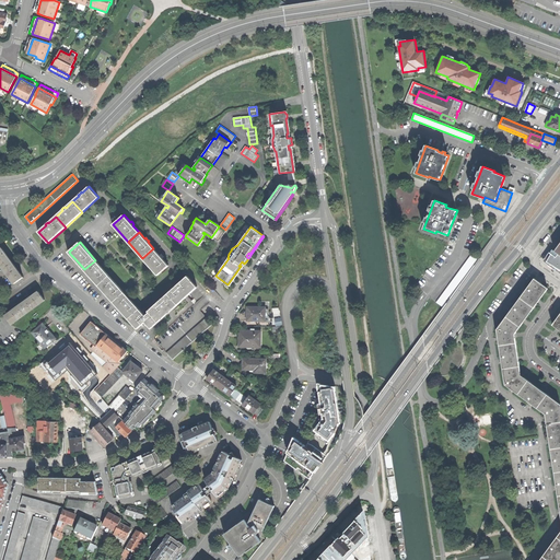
[(162,258),(163,257),(162,256),(161,255),(160,255),(153,248),(142,258),(158,275),(167,266),(168,265),(162,258)]
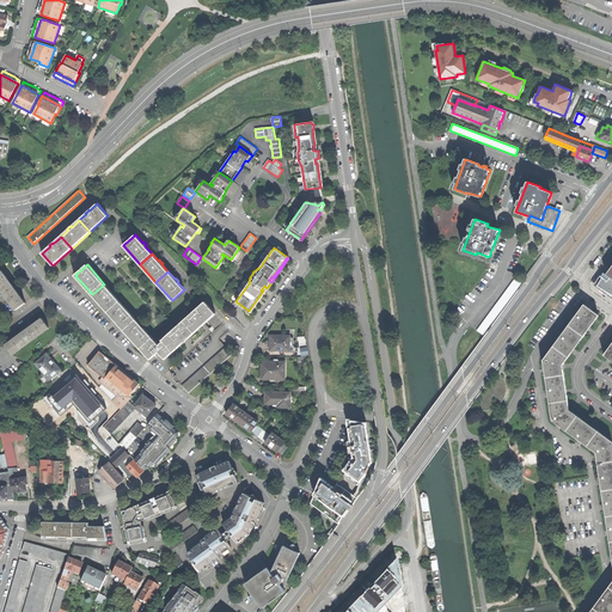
[(0,288),(4,294),(16,310),(25,303),(4,273),(0,275),(0,288)]
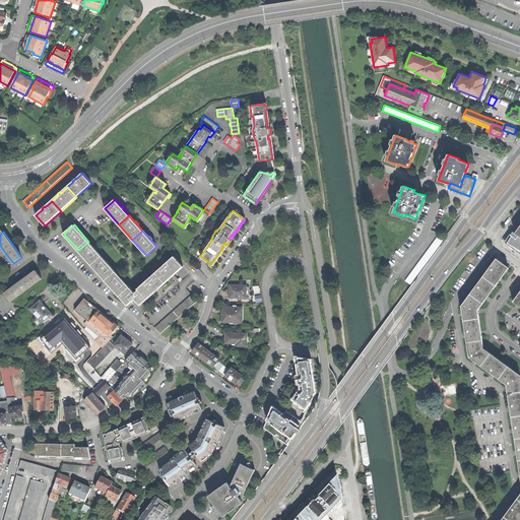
[(511,235),(509,234),(505,240),(504,241),(510,245),(519,252),(519,237),(518,236),(516,239),(515,238),(511,235)]
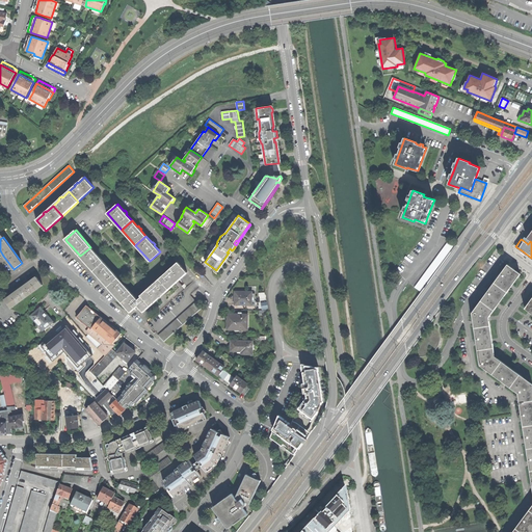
[(449,240),(414,288),(421,292),(455,244),(449,240)]
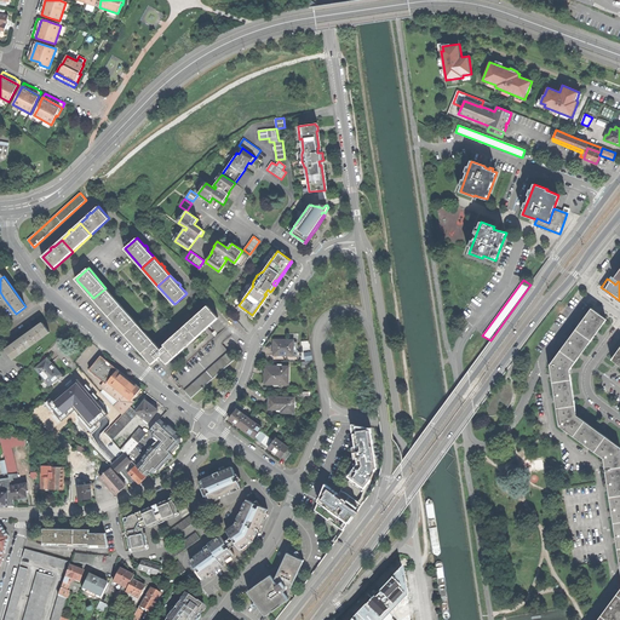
[(101,306),(109,316),(121,305),(105,288),(93,298),(101,306)]
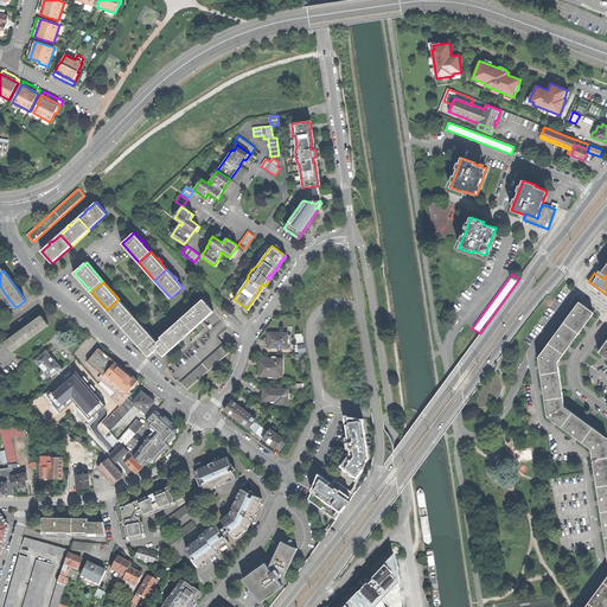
[(261,288),(247,308),(248,310),(264,286),(262,283),(259,288),(261,288)]
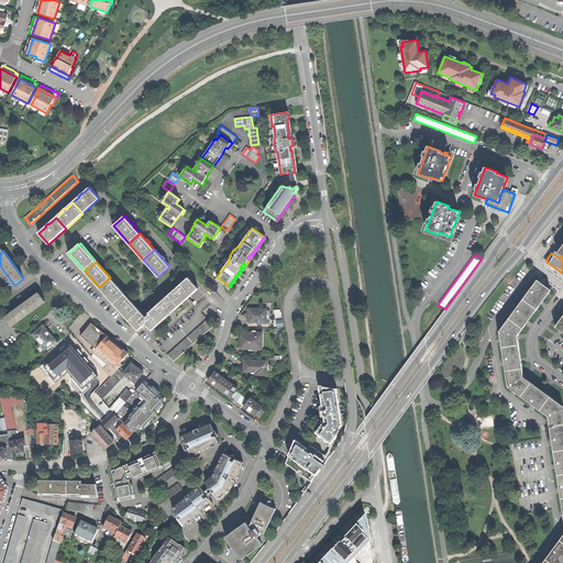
[(114,304),(125,294),(110,277),(99,287),(107,295),(114,304)]
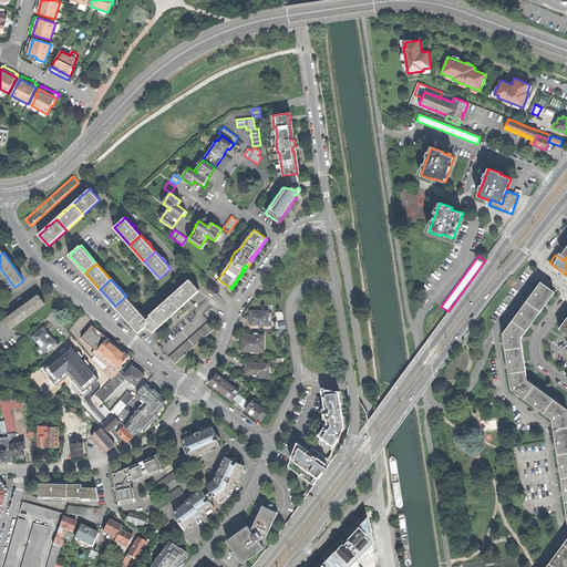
[(189,279),(169,297),(179,308),(183,306),(191,299),(194,296),(199,290),(189,279)]
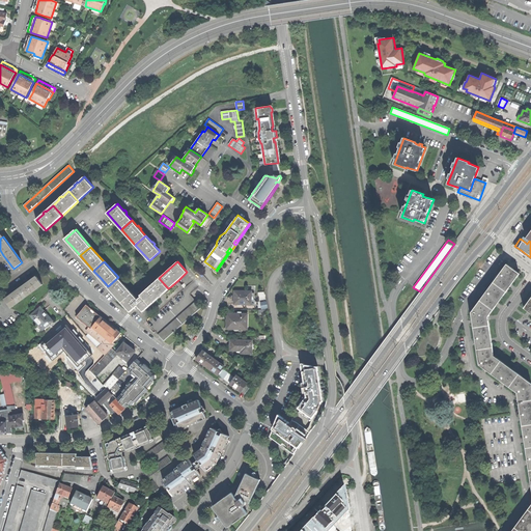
[(530,530),(530,383),(519,374),(519,373),(501,361),(500,361),(494,356),(493,347),(490,326),(488,325),(487,316),(493,310),(493,309),(506,291),(520,274),(519,273),(506,264),(471,312),(479,365),(516,392),(530,484),(530,504),(511,530),(530,530)]
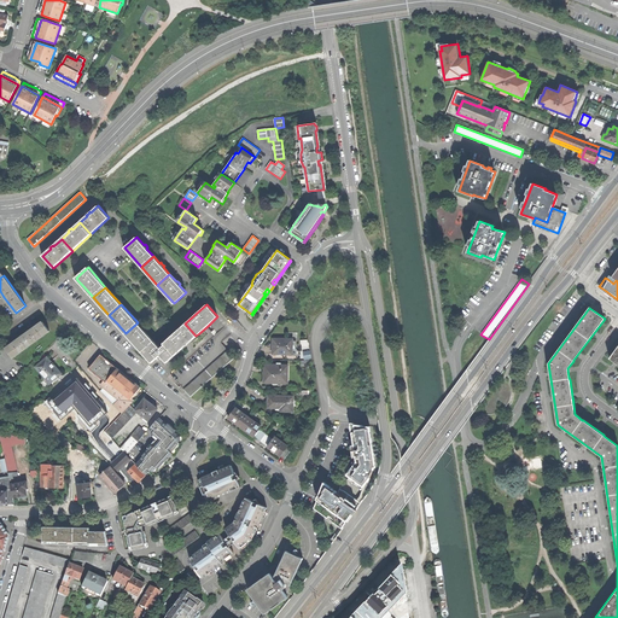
[(31,330),(24,334),(31,344),(50,331),(42,321),(34,328),(31,330)]
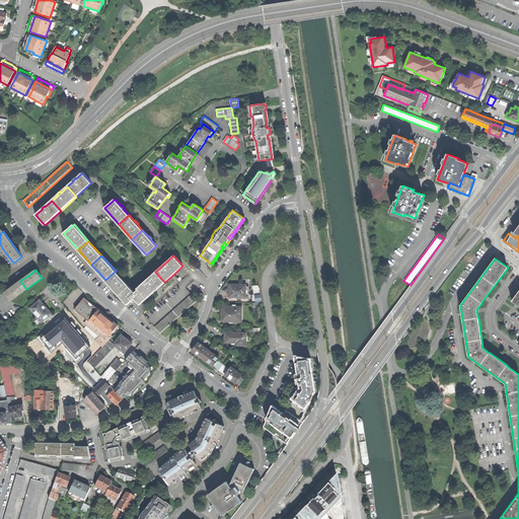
[(116,271),(105,280),(112,287),(119,295),(129,286),(116,271)]
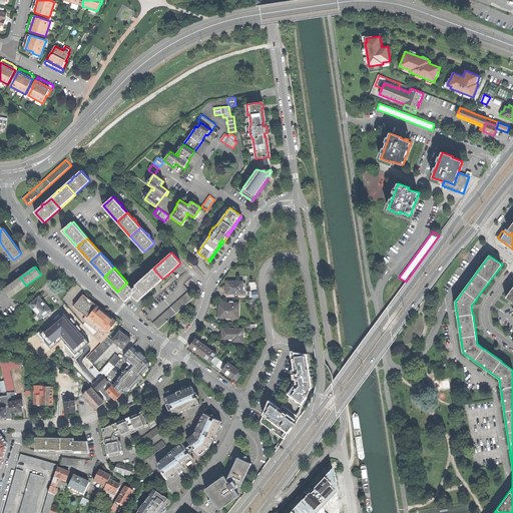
[(136,286),(144,295),(162,279),(153,269),(139,282),(135,285),(136,286)]
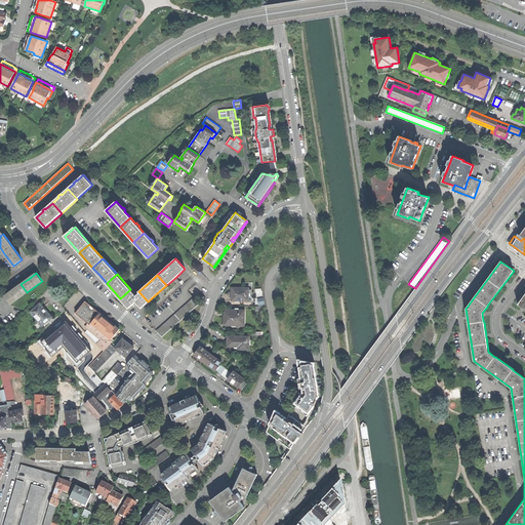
[(176,277),(169,283),(173,287),(179,282),(176,277)]
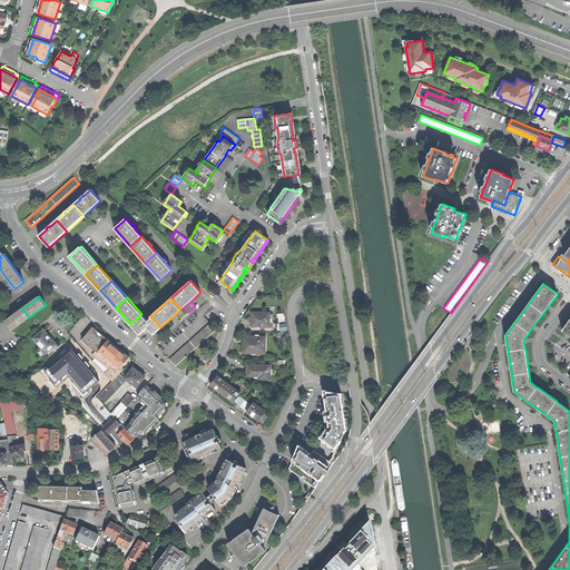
[(202,313),(204,316),(207,313),(202,306),(198,310),(202,313)]
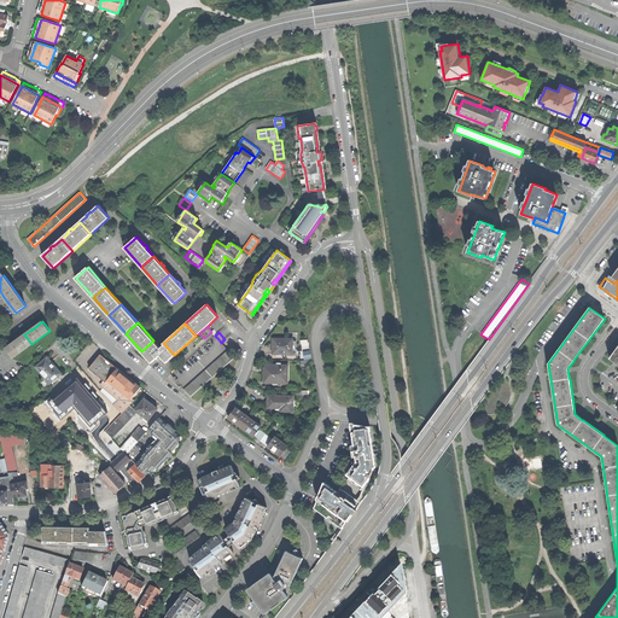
[(6,348),(13,357),(31,344),(24,334),(18,339),(15,342),(6,348)]
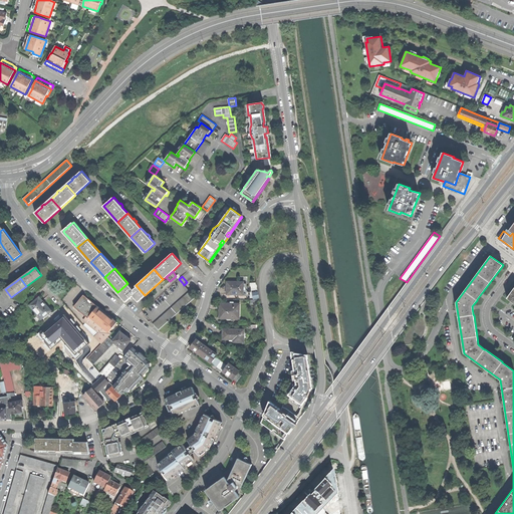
[(182,282),(179,279),(143,311),(154,323),(190,291),(187,288),(184,285),(182,282)]
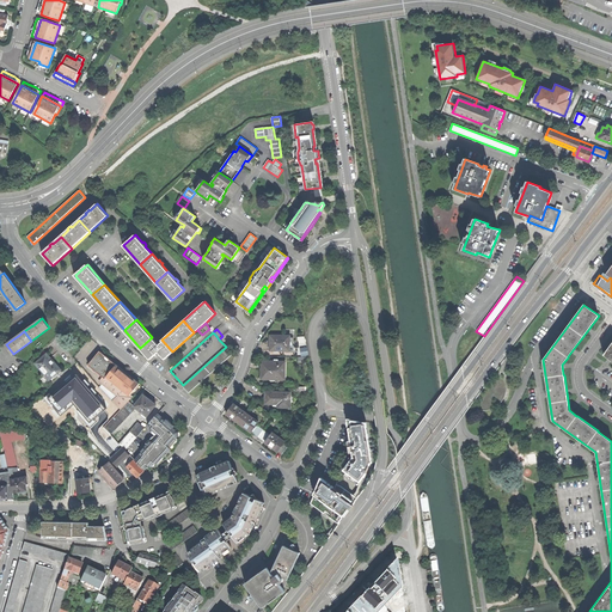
[(270,334),(270,352),(292,350),(292,334),(270,334)]
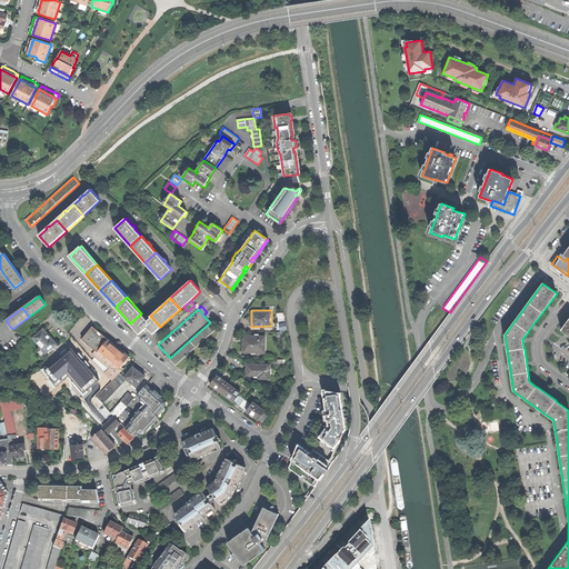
[(141,313),(130,323),(139,333),(145,329),(148,327),(149,329),(153,333),(160,327),(151,317),(148,321),(141,313)]
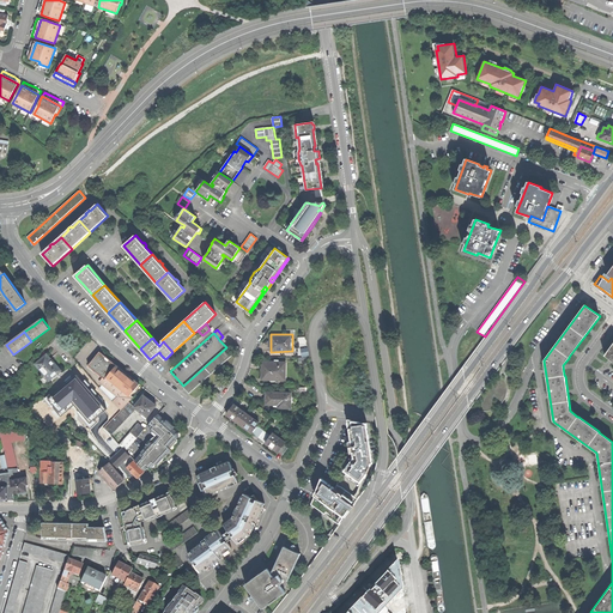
[(232,354),(226,347),(183,386),(189,393),(210,376),(232,354)]
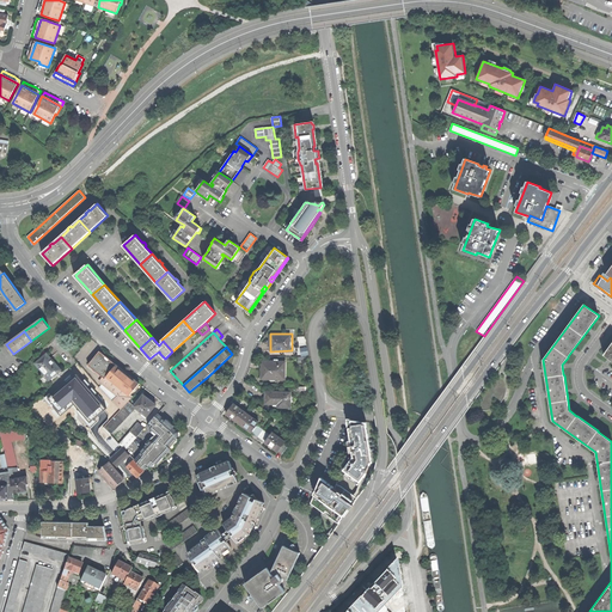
[(99,352),(89,365),(105,379),(108,377),(116,365),(99,352)]
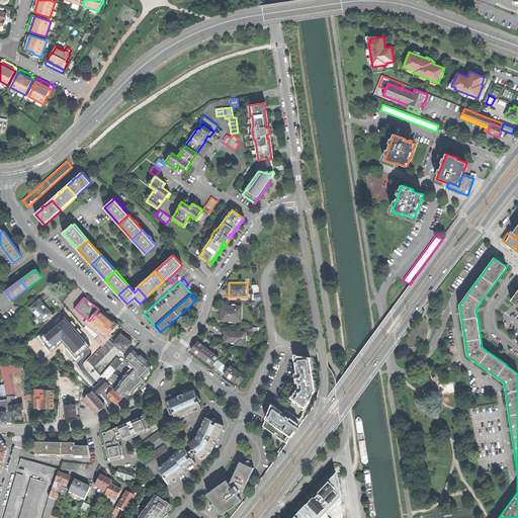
[(39,299),(30,308),(38,317),(41,321),(49,316),(51,313),(45,306),(39,299)]
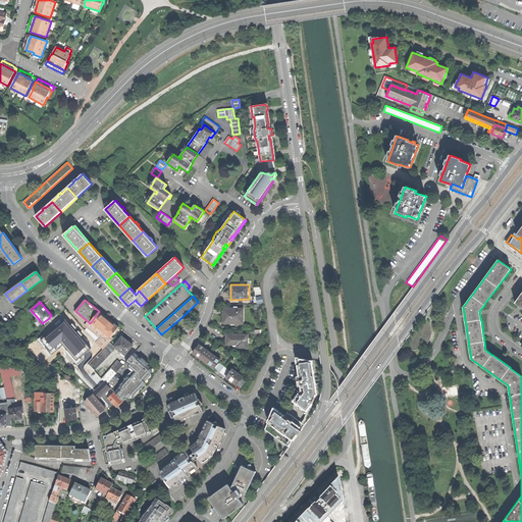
[(245,323),(245,306),(222,307),(223,324),(245,323)]
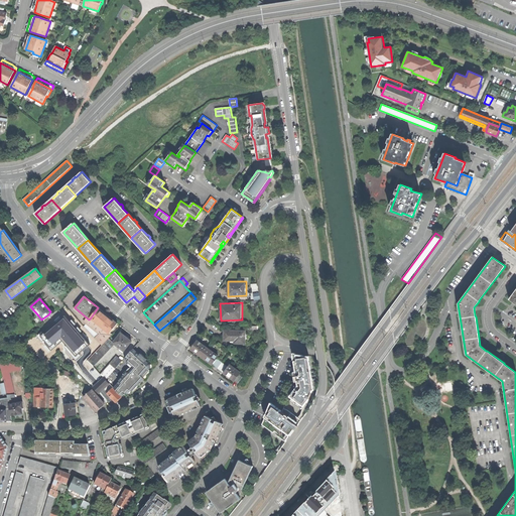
[(107,315),(98,307),(91,317),(110,333),(118,324),(107,315)]
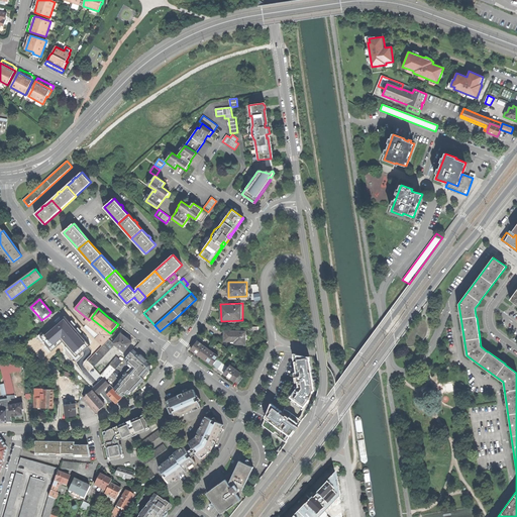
[(36,317),(33,320),(38,326),(49,316),(48,315),(41,320),(38,316),(36,317)]
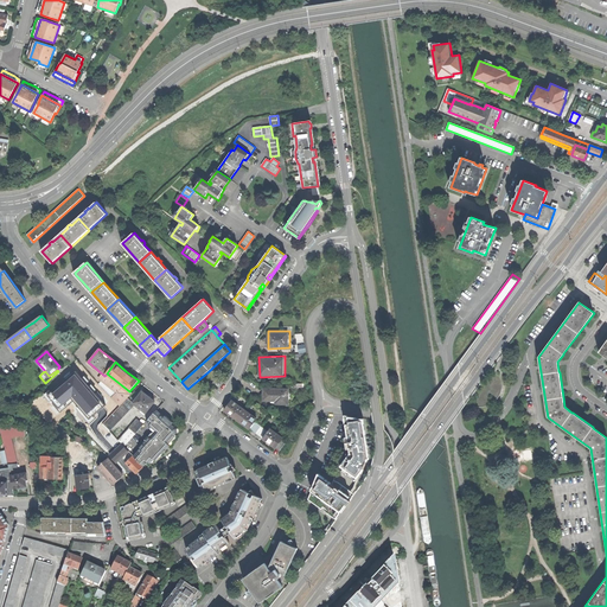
[(45,395),(59,411),(72,401),(77,406),(89,419),(100,409),(104,406),(100,400),(103,397),(97,391),(95,394),(94,393),(96,390),(91,384),(89,387),(87,383),(89,382),(84,376),(82,378),(75,371),(71,374),(70,372),(64,377),(65,379),(50,393),(49,391),(45,395)]
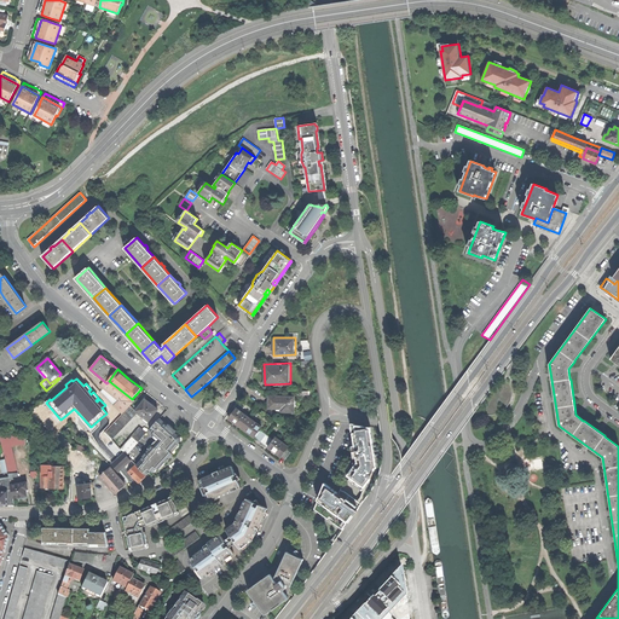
[(134,401),(132,399),(109,381),(106,383),(103,387),(120,400),(114,406),(122,414),(125,411),(129,405),(134,401)]
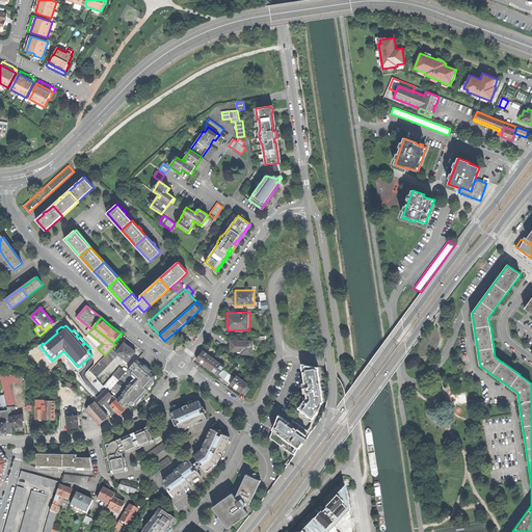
[(232,346),(231,351),(242,351),(242,354),(253,354),(253,341),(232,341),(232,346)]
